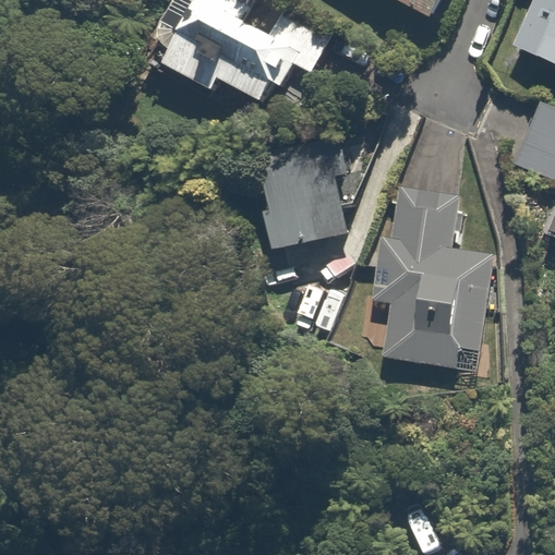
[(190,0),(159,59),(212,89),(217,79),(260,100),(268,85),(277,89),(290,65),(309,75),(327,40),(276,13),(265,33),(239,19),(249,0),(190,0)]
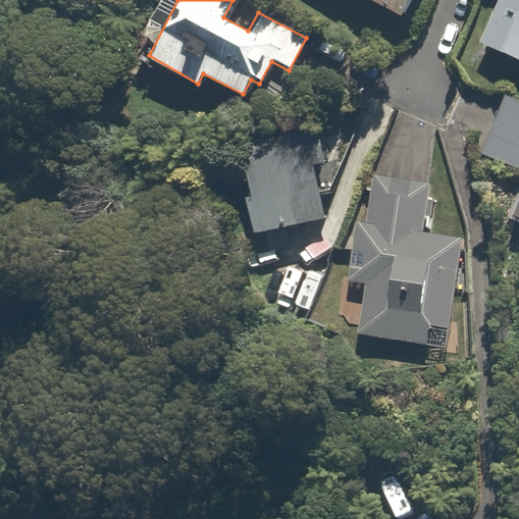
[(362,0),(401,19),(410,0),(362,0)]
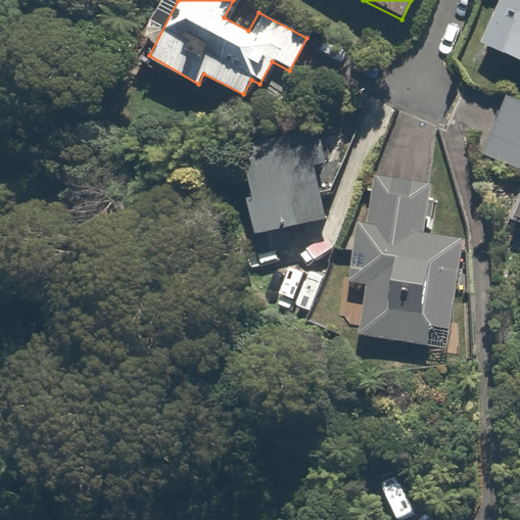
[(500,0),(479,44),(519,62),(519,0),(500,0)]
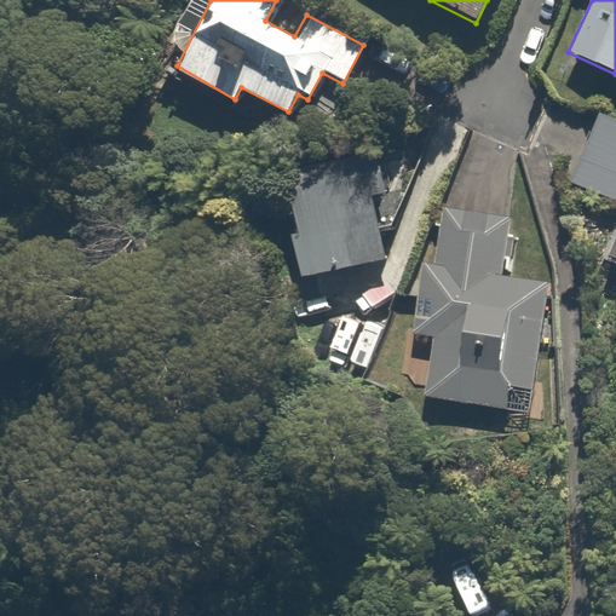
[(615,120),(597,113),(568,179),(615,200),(615,120)]
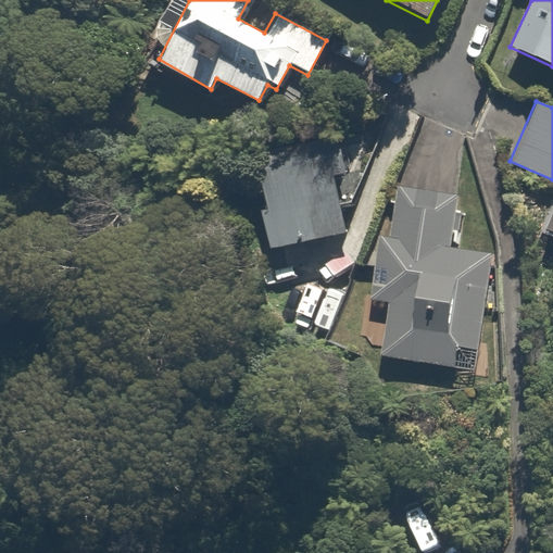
[(338,134),(247,158),(269,248),(347,227),(334,178),(349,174),(338,134)]
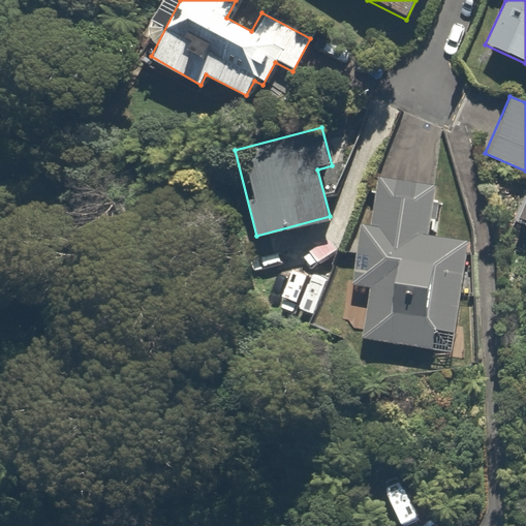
[(432,186),(374,180),(368,225),(356,223),(348,284),(365,286),(360,338),(435,347),(437,331),(455,333),(466,235),(427,230),(432,186)]
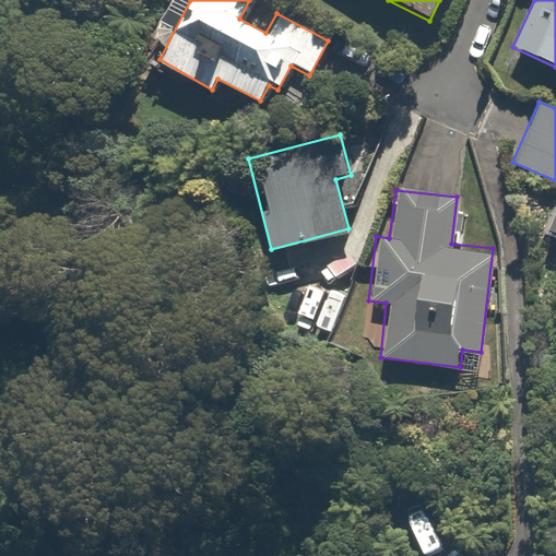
[(555,201),(543,234),(555,239),(555,201)]
